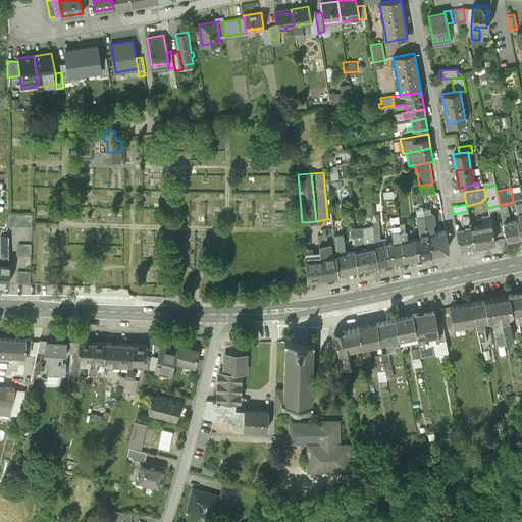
[(517,219),(510,221),(506,204),(500,205),(506,239),(520,236),(517,219)]
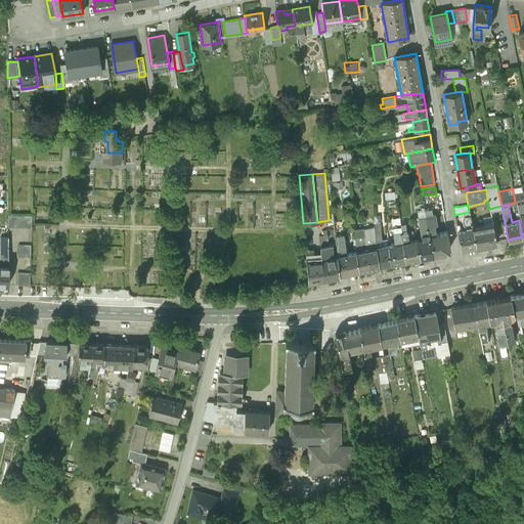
[(432,256),(425,212),(424,210),(418,211),(422,238),(417,239),(420,258),(432,256)]
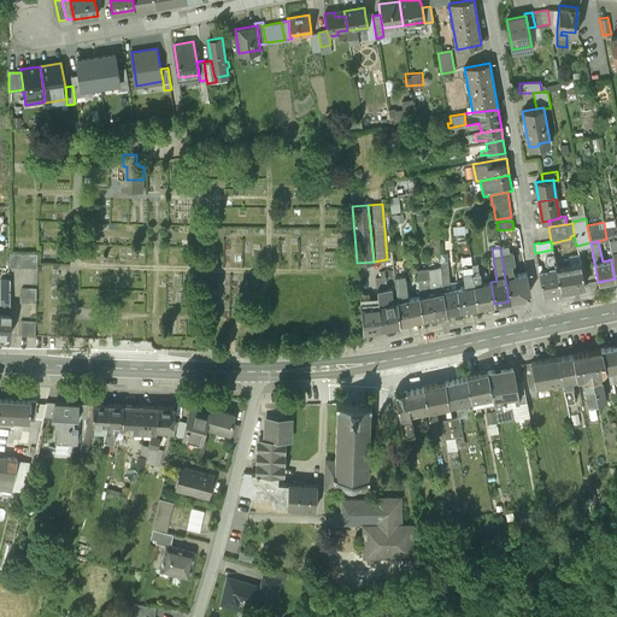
[(526,274),(512,276),(507,248),(500,250),(509,301),(527,298),(529,293),(526,274)]
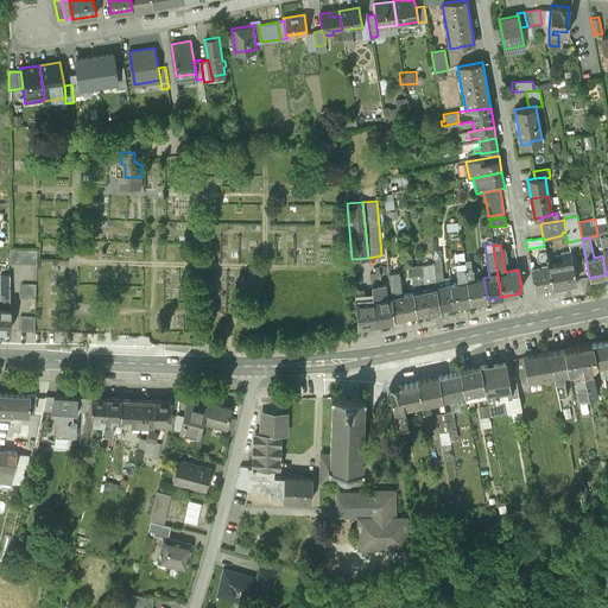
[(549,265),(544,246),(538,247),(539,254),(537,255),(538,261),(540,261),(542,267),(531,270),(534,290),(552,286),(549,265)]
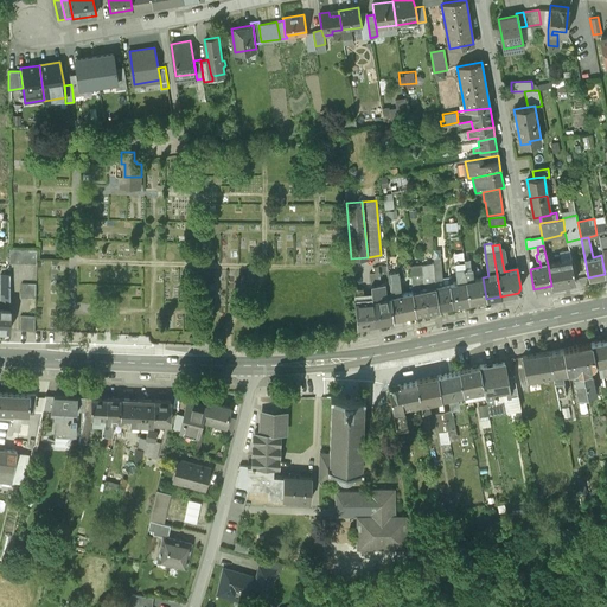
[(448,278),(441,279),(440,260),(434,260),(434,263),(436,287),(440,308),(453,306),(449,285),(448,278)]
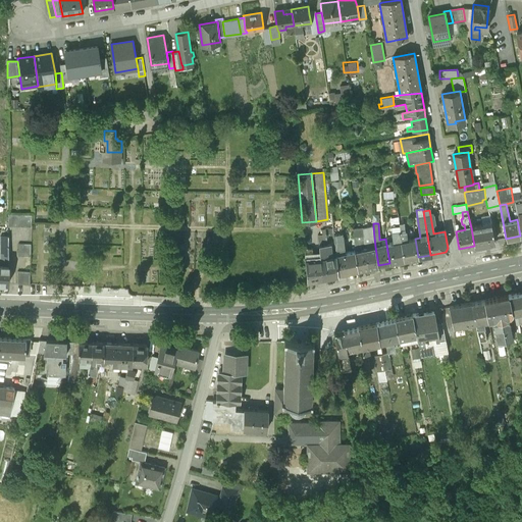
[(490,223),(478,226),(477,223),(475,223),(476,226),(471,227),(474,246),(494,242),(490,223)]
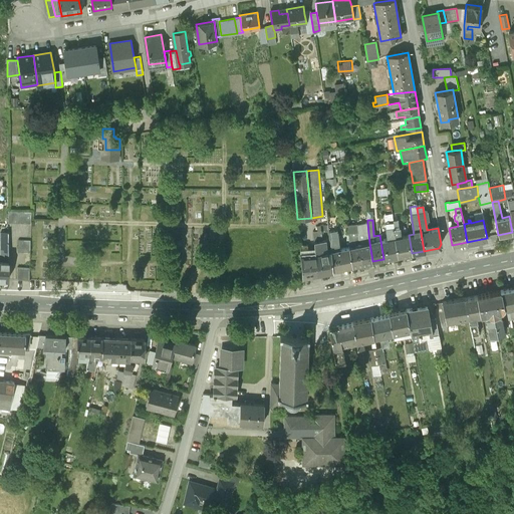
[(367,223),(357,225),(358,240),(359,246),(362,264),(372,261),(369,243),(367,223)]
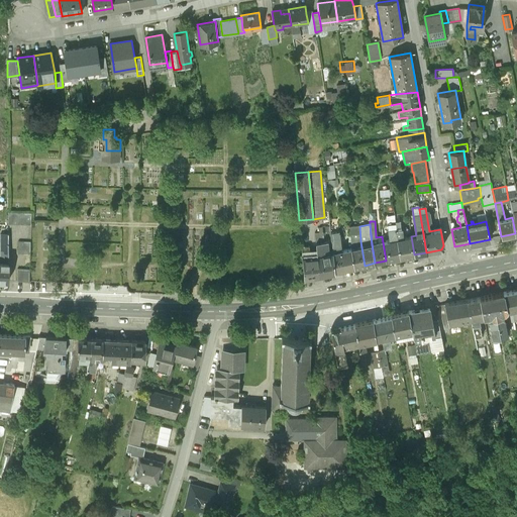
[(395,224),(388,225),(390,241),(383,242),(386,261),(400,257),(397,239),(396,229),(395,224)]
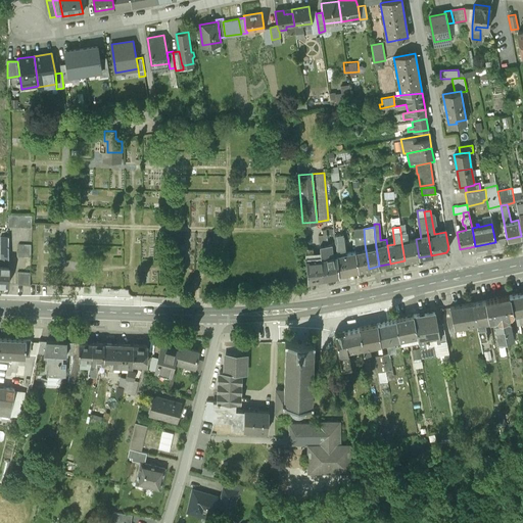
[(326,229),(328,257),(336,255),(335,242),(334,243),(333,235),(333,228),(326,229)]
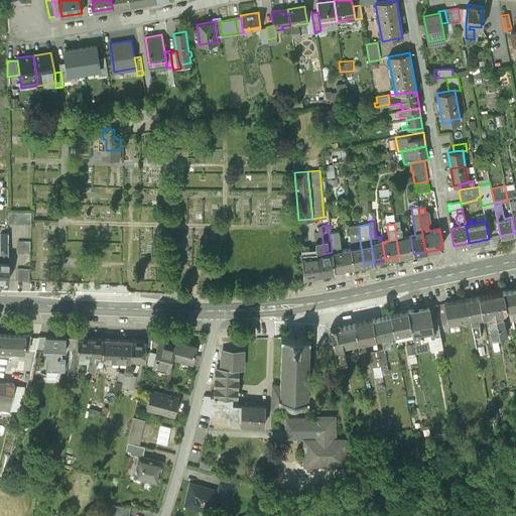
[(332,252),(324,254),(321,226),(318,227),(318,232),(314,232),(316,256),(317,274),(334,271),(333,252),(332,252)]
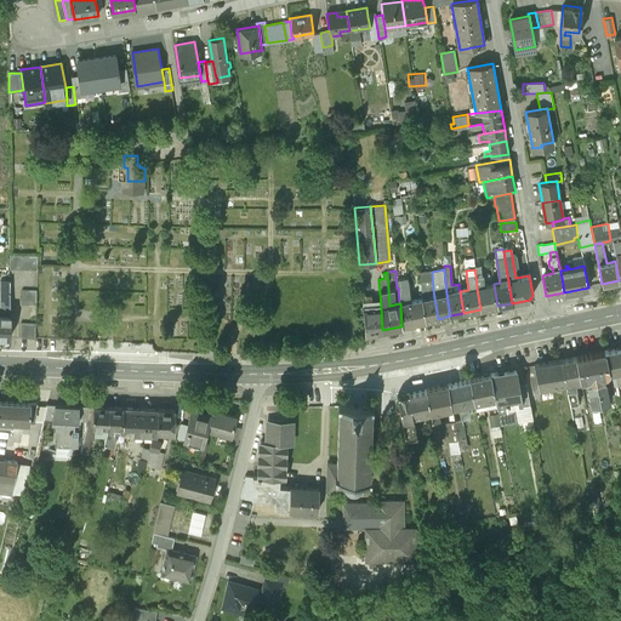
[(432,272),(420,273),(422,298),(426,322),(438,319),(434,297),(429,297),(429,291),(433,290),(432,272)]
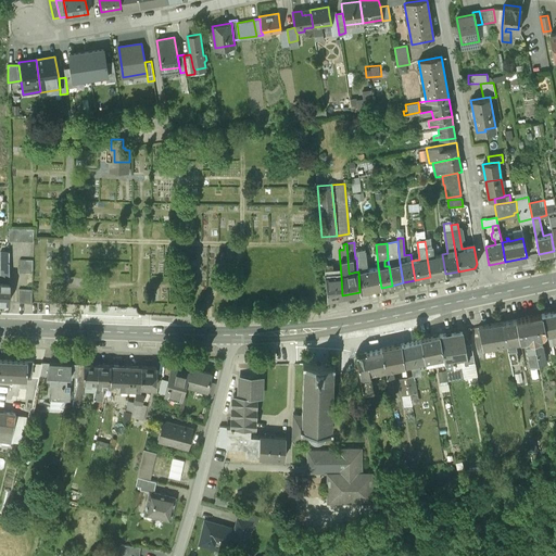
[(442,254),(433,256),(432,247),(426,247),(427,257),(430,277),(445,274),(442,254)]
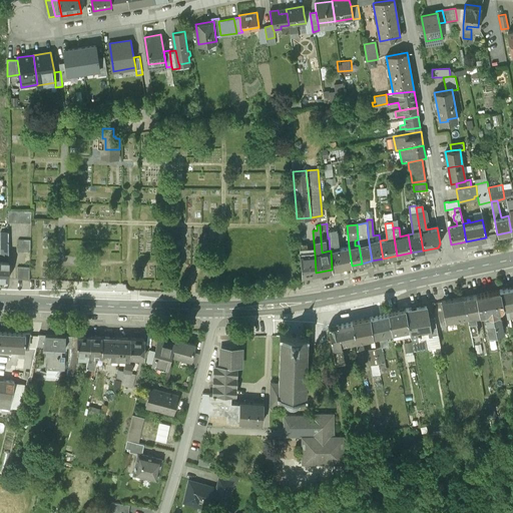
[(343,248),(339,249),(337,229),(327,230),(328,238),(329,237),(330,250),(331,250),(332,270),(352,266),(349,246),(343,248)]
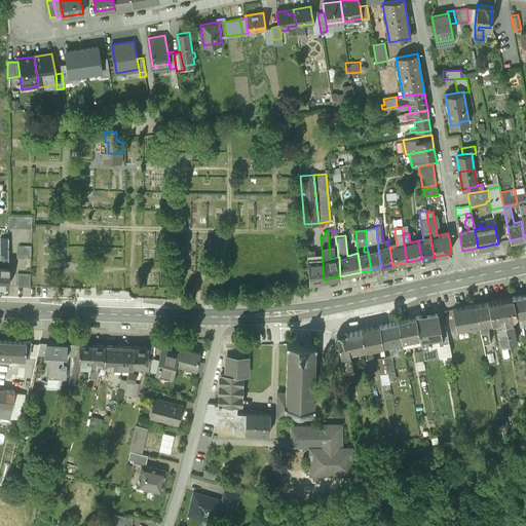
[(314,250),(306,251),(309,283),(317,282),(315,261),(314,251),(314,250)]
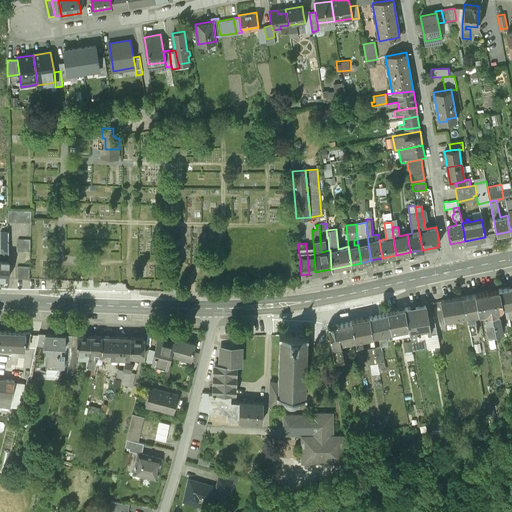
[(0,277),(8,277),(8,245),(1,245),(1,255),(4,257),(4,259),(0,258),(0,277)]
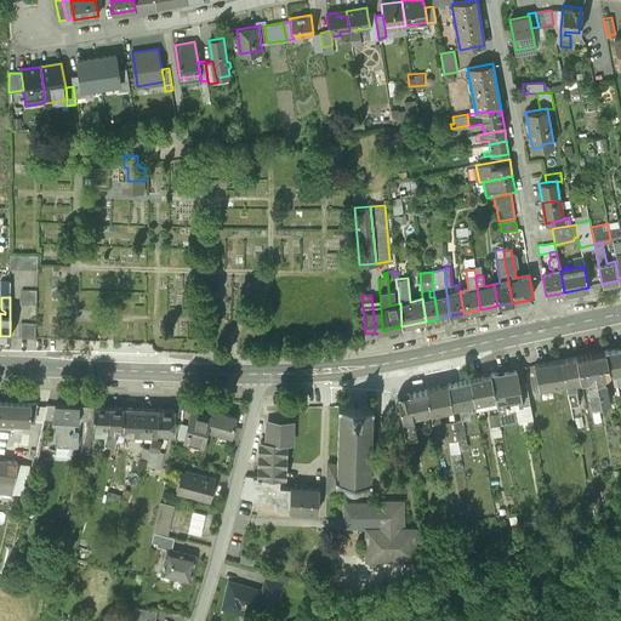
[(382,330),(381,308),(372,308),(375,332),(382,330)]
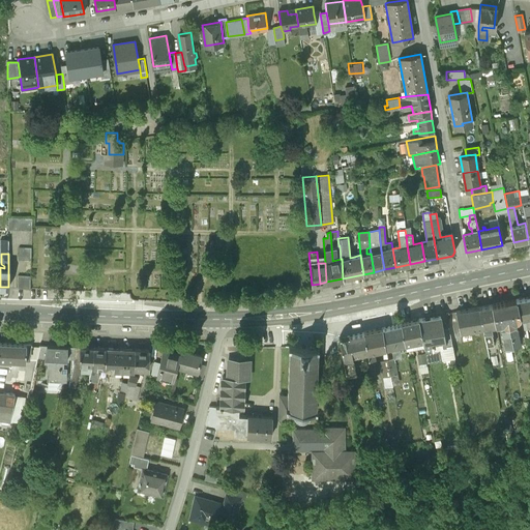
[(529,296),(455,312),(461,335),(465,334),(464,330),(482,326),(487,343),(491,342),(491,344),(494,344),(491,324),(502,322),(502,324),(501,325),(505,346),(508,345),(508,343),(517,341),(518,343),(520,342),(516,323),(513,322),(513,319),(517,319),(519,316),(523,331),(529,329),(529,327),(528,318),(529,318),(529,296)]
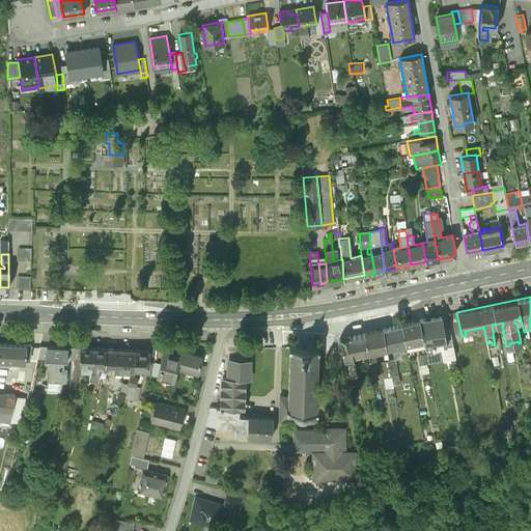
[(431,323),(426,324),(426,319),(420,320),(424,339),(428,361),(442,359),(441,350),(435,351),(434,345),(439,344),(438,343),(446,342),(444,330),(442,316),(431,318),(431,323)]
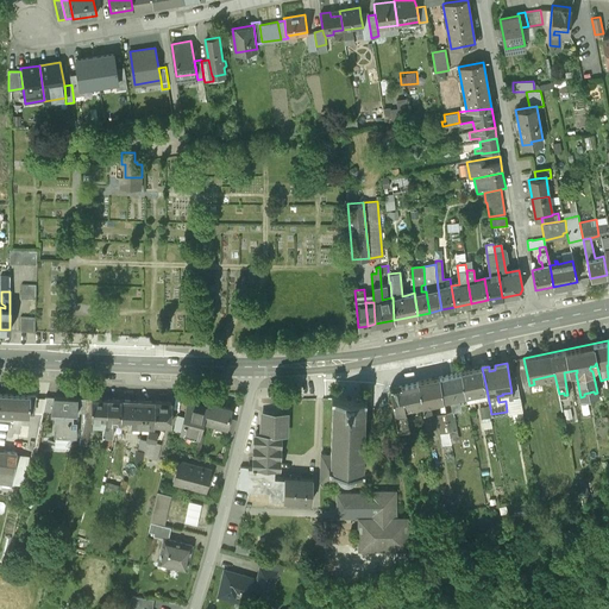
[(482,368),(460,372),(465,394),(487,389),(482,368)]
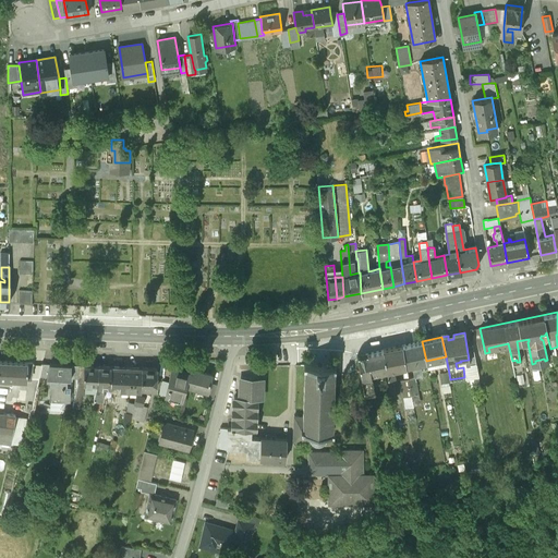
[(422,341),(402,346),(407,365),(426,361),(422,341)]
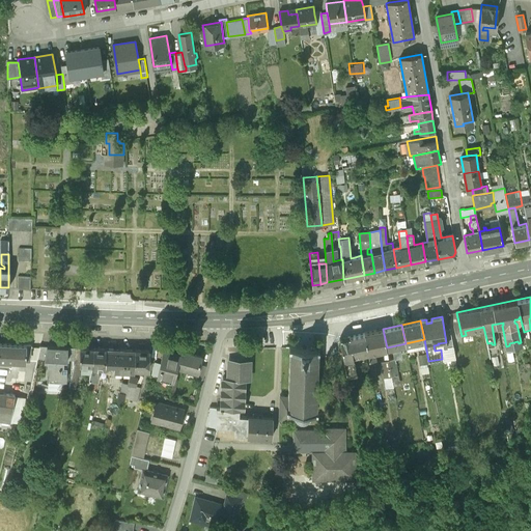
[(383,329),(364,332),(368,351),(369,360),(376,358),(374,350),(387,347),(383,329)]
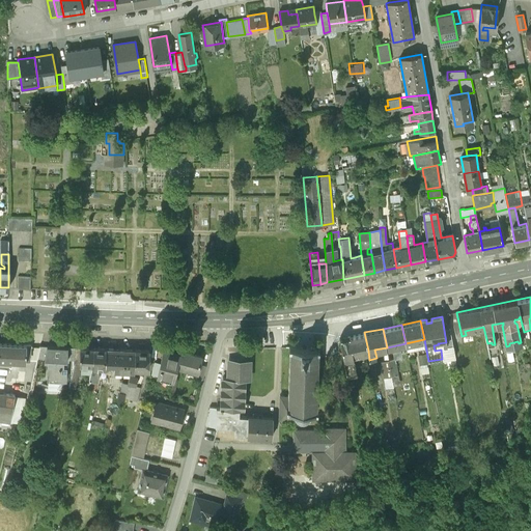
[(364,332),(348,336),(348,335),(341,337),(344,356),(354,354),(368,351),(364,332)]
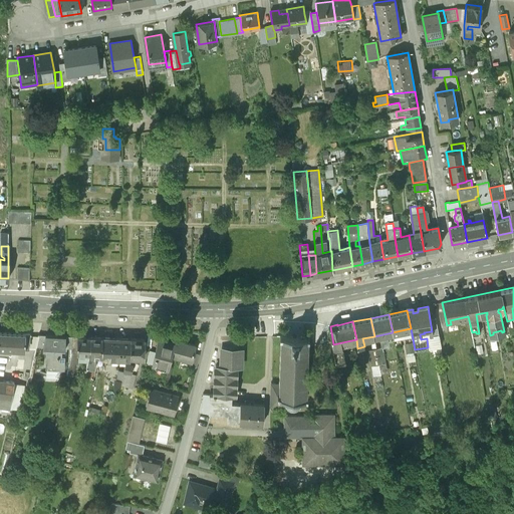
[(25,332),(0,331),(0,346),(25,348),(25,332)]
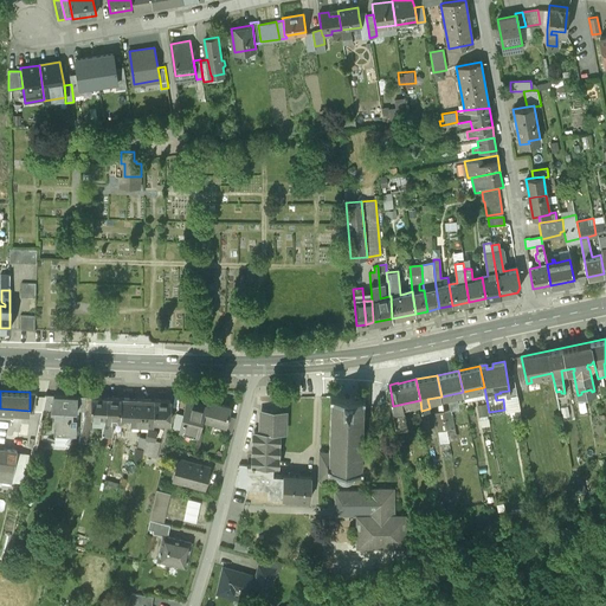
[(53,393),(46,393),(44,406),(51,407),(53,393)]
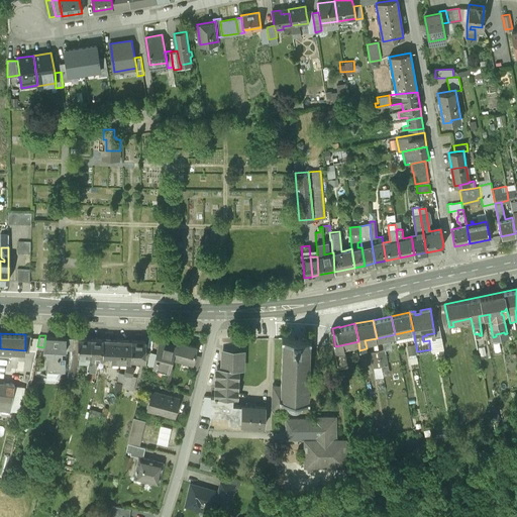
[(60,335),(45,335),(43,347),(46,347),(46,366),(65,367),(66,353),(62,353),(63,347),(72,347),(72,337),(72,335),(65,335),(65,338),(60,338),(60,335)]
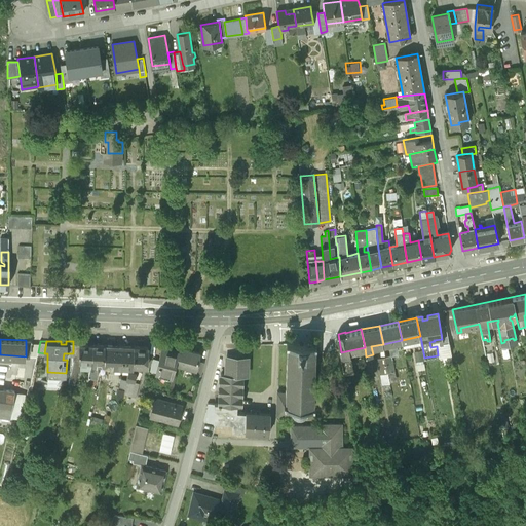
[(316,343),(286,342),(286,343),(287,343),(286,388),(285,400),(285,401),(291,401),(291,403),(291,404),(292,405),(292,406),(293,407),(294,408),(295,409),(296,409),(297,410),(298,410),(299,410),(300,410),(302,410),(302,409),(304,409),(305,408),(305,407),(306,406),(306,405),(307,404),(307,403),(314,403),(314,401),(313,401),(315,345),(316,345),(316,343)]
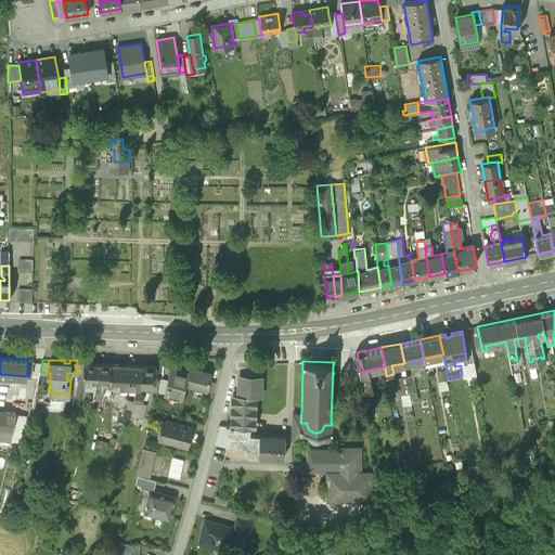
[(98,362),(85,362),(84,379),(86,379),(86,387),(95,388),(98,379),(98,362)]
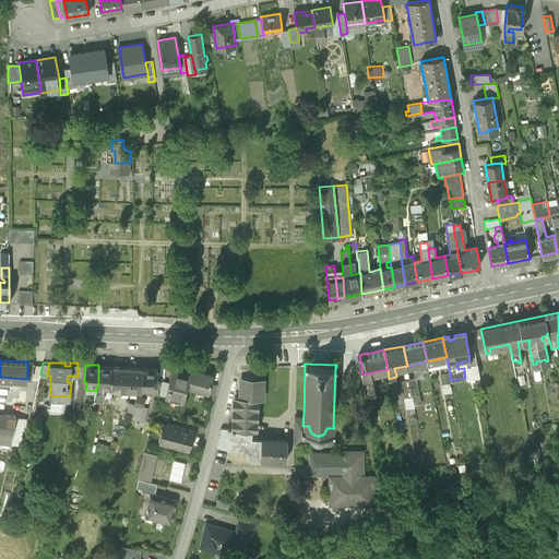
[(111,366),(98,365),(98,382),(96,391),(94,396),(102,399),(104,390),(104,388),(103,384),(110,385),(111,379),(111,366)]
